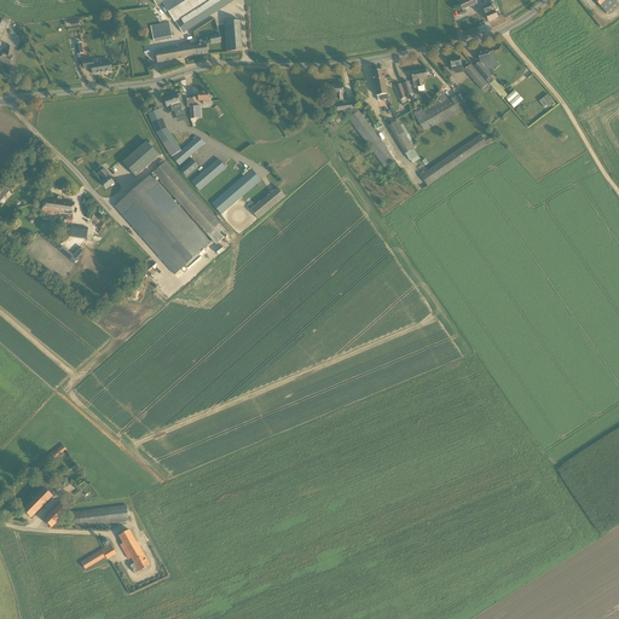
[(163,3),(183,34),(235,0),(152,0),(157,6),(163,3)]
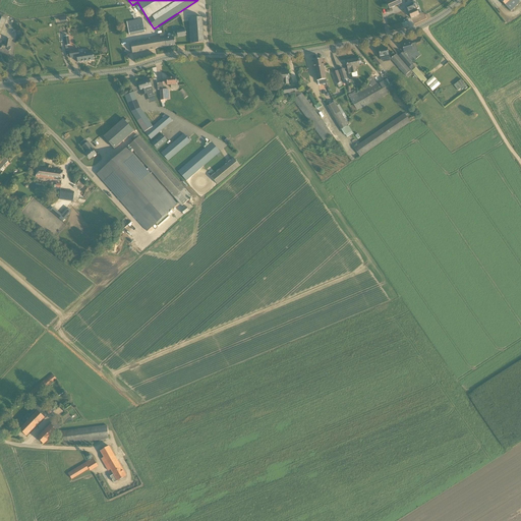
[(401,3),(399,0),(385,0),(386,1),(390,8),(401,3)]
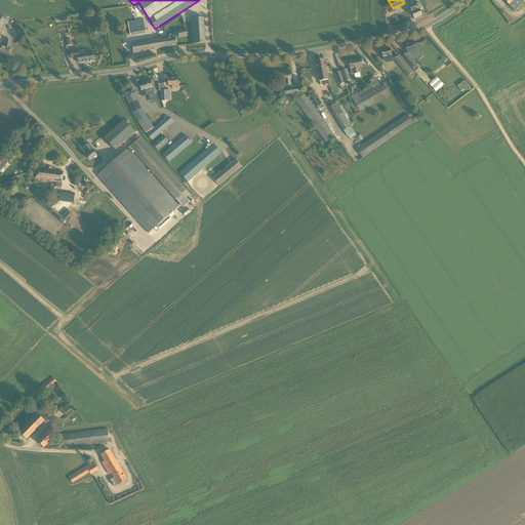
[(523,0),(503,0),(515,11),(524,2),(523,1),(523,0)]
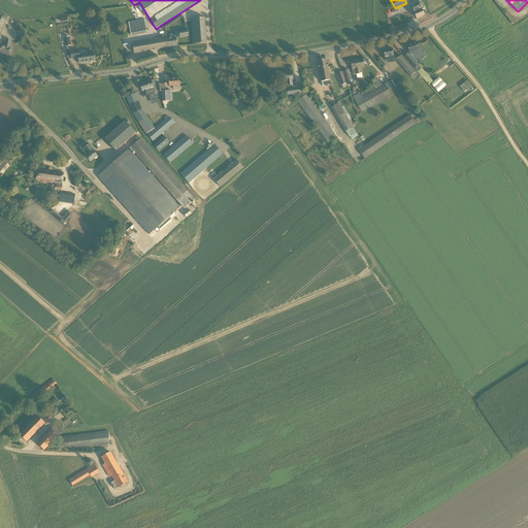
[(415,12),(414,12),(417,19),(424,15),(422,9),(420,4),(411,7),(415,12)]
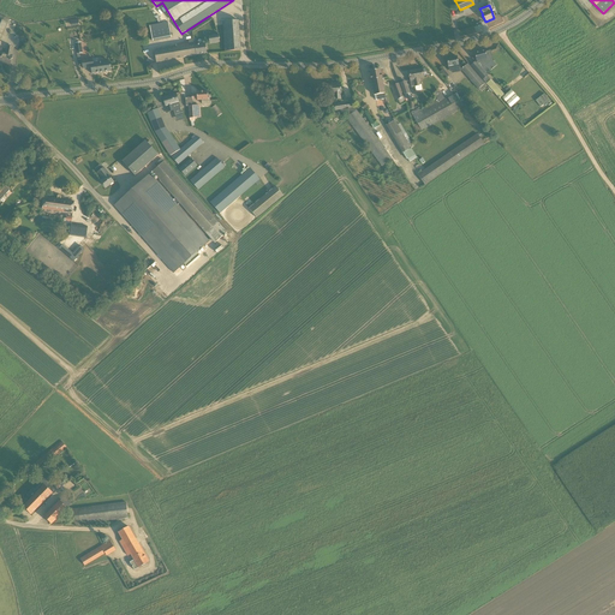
[(225,52),(240,51),(239,21),(224,22),(225,52)]
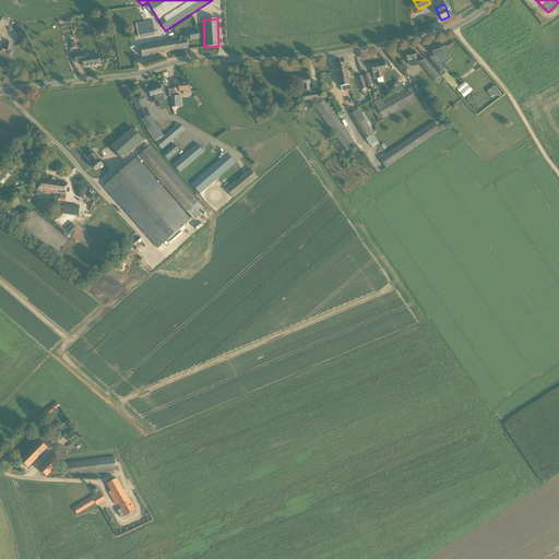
[(153,20),(135,23),(139,38),(155,35),(153,20)]
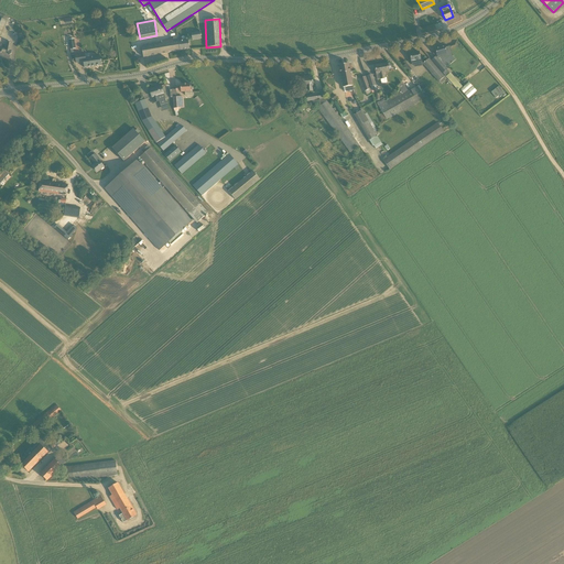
[(563,22),(549,28),(553,39),(563,34),(563,22)]
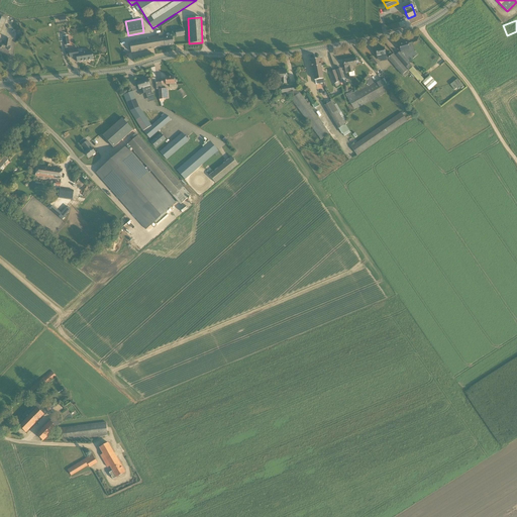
[(184,28),(175,30),(176,37),(185,35),(184,28)]
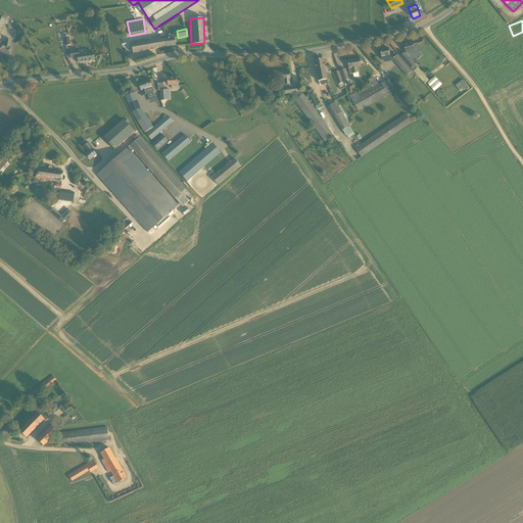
[(150,40),(131,44),(133,53),(157,49),(157,48),(167,47),(176,45),(175,37),(165,39),(164,34),(160,35),(160,37),(150,39),(150,40)]
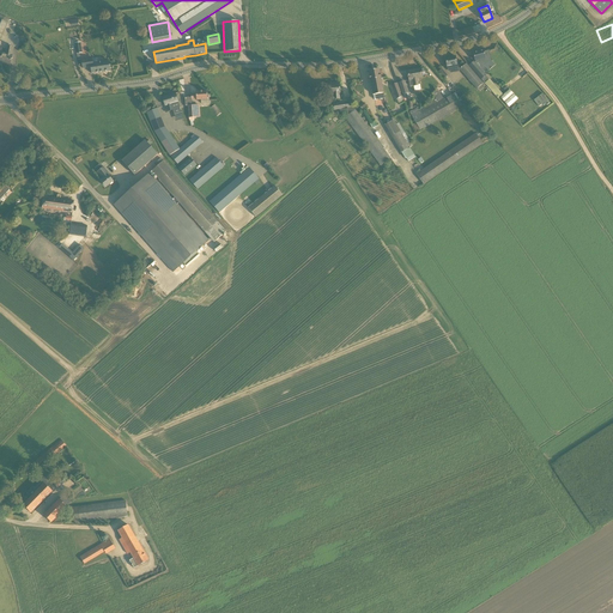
[(6,54),(0,52),(0,61),(11,65),(12,55),(11,55),(13,48),(7,47),(6,54)]
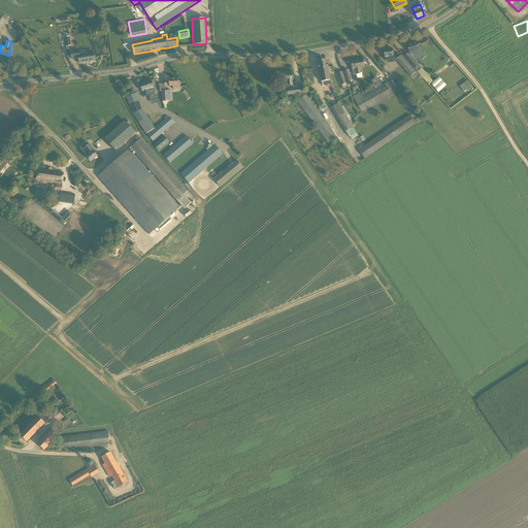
[(421,44),(417,45),(417,43),(407,45),(409,53),(410,53),(408,55),(417,64),(426,56),(423,53),(421,44)]
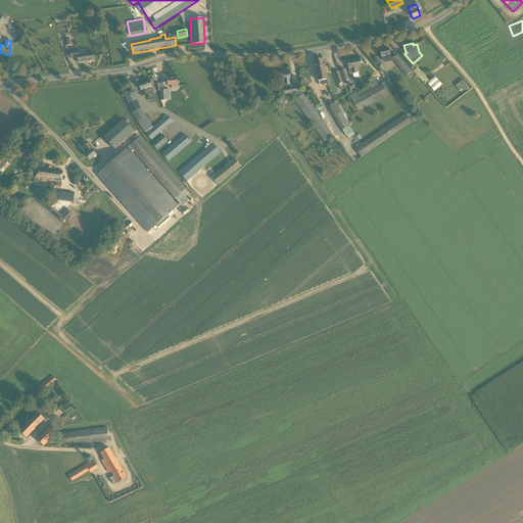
[(394,53),(390,56),(388,48),(380,50),(381,57),(382,60),(384,62),(391,61),(392,59),(409,78),(414,74),(400,59),(397,55),(396,55),(394,53)]
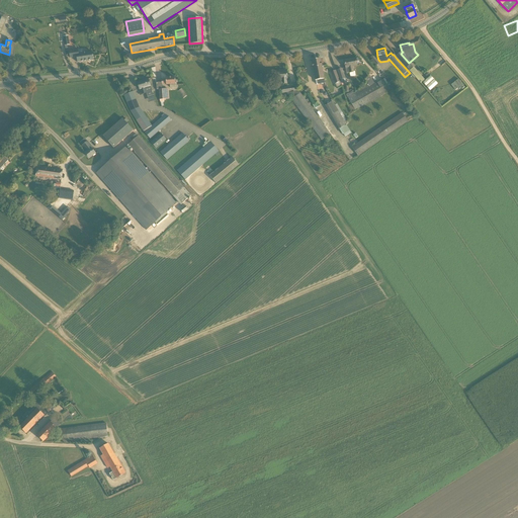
[(83,53),(79,54),(78,50),(69,51),(70,58),(77,57),(77,63),(93,60),(92,52),(88,53),(87,51),(86,50),(84,50),(83,52),(83,53)]
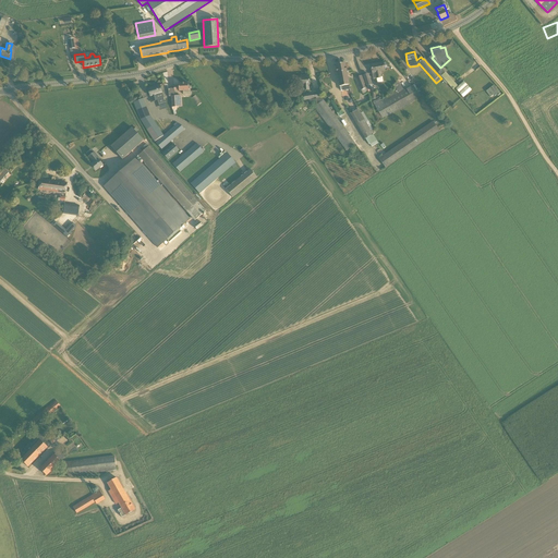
[(438,72),(441,69),(440,68),(432,58),(431,57),(427,60),(438,72)]
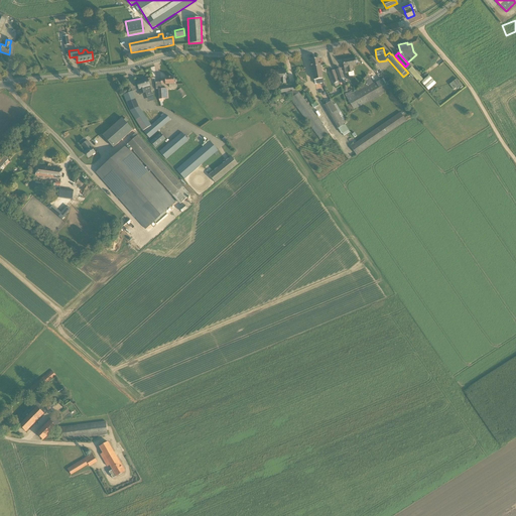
[(355,57),(343,60),(345,68),(346,73),(349,73),(349,77),(354,76),(354,72),(353,72),(352,67),(356,66),(355,57)]
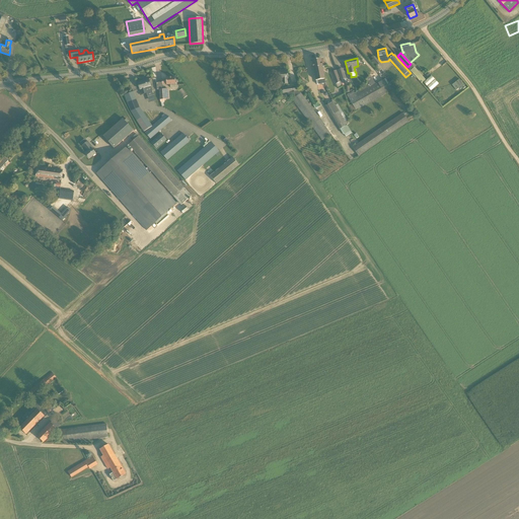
[(379,64),(374,58),(371,61),(375,67),(379,64)]
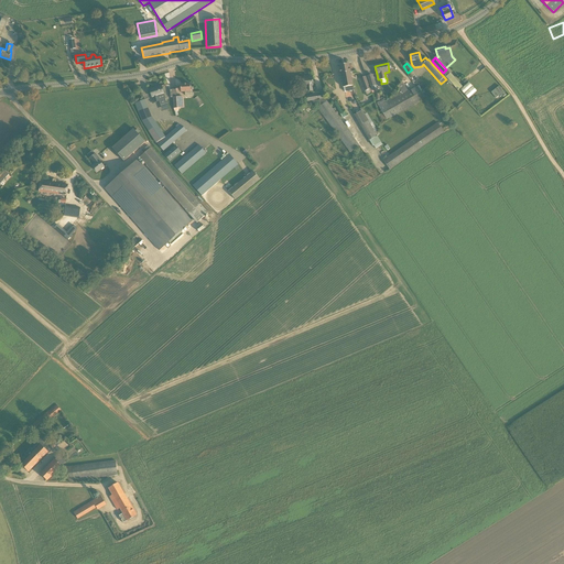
[(339,65),(342,76),(346,75),(347,78),(351,77),(349,64),(339,65)]
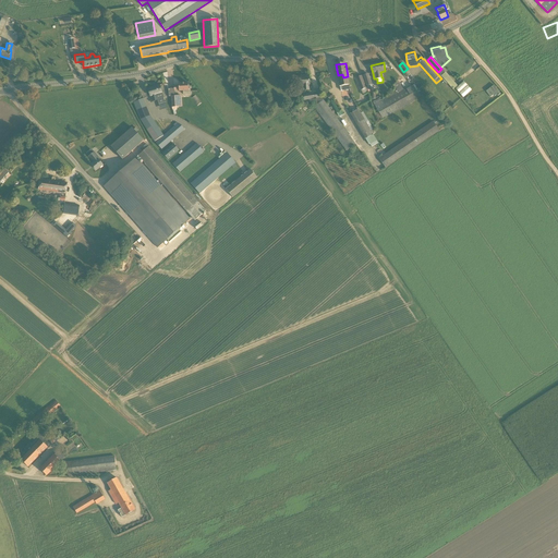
[(440,75),(452,89),(458,86),(445,72),(440,75)]
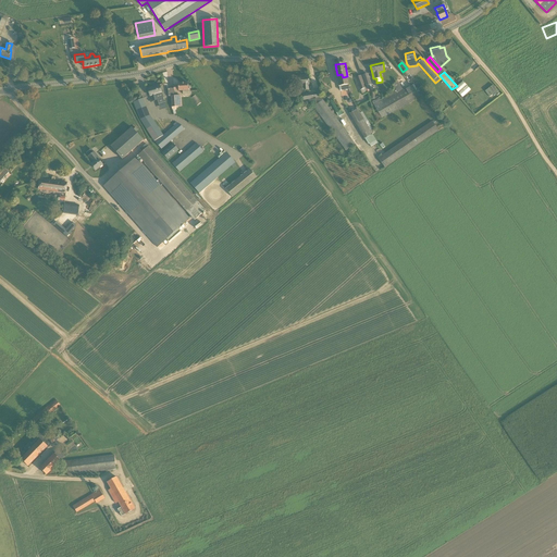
[(342,74),(337,75),(339,86),(341,91),(349,89),(347,76),(343,77),(342,74)]
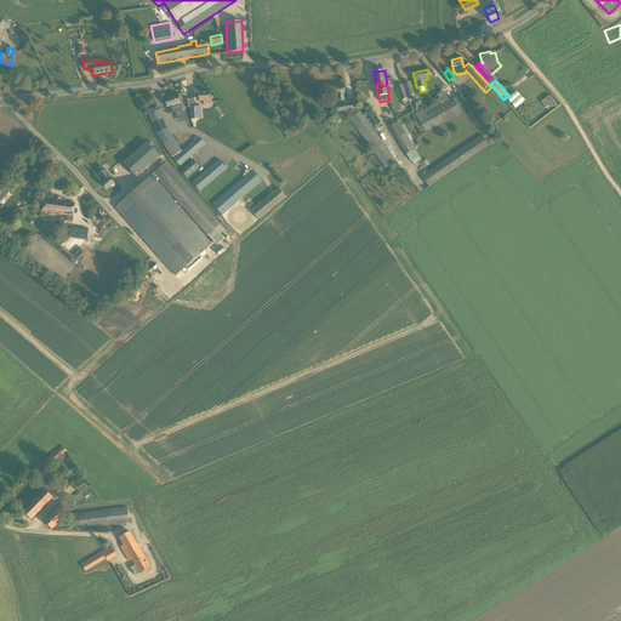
[(337,95),(337,101),(345,100),(343,95),(345,95),(343,84),(336,85),(336,86),(329,86),(329,95),(337,95)]
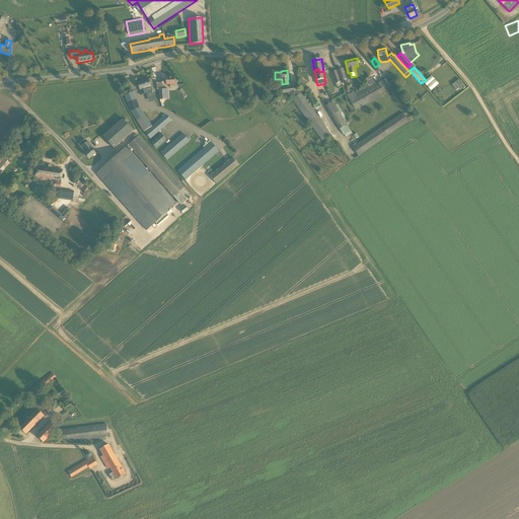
[(336,84),(338,88),(343,86),(341,82),(337,71),(331,72),(336,84)]
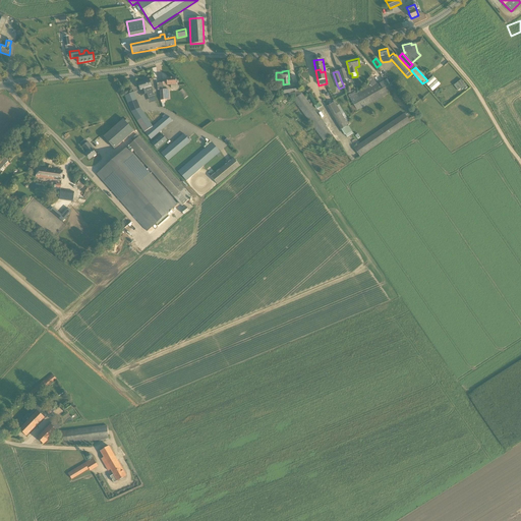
[(394,80),(387,72),(384,75),(391,83),(394,80)]
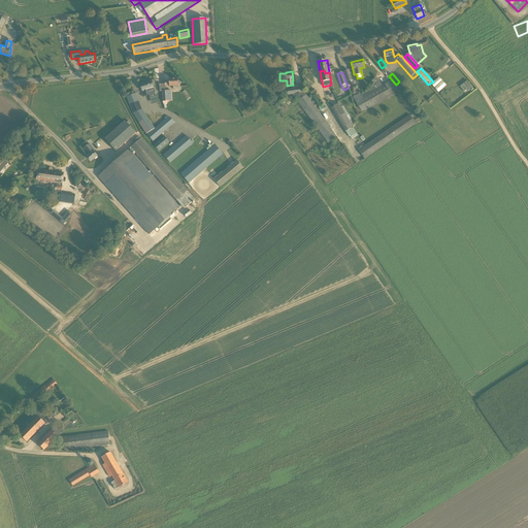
[(180,83),(178,83),(178,78),(169,79),(169,80),(165,80),(165,86),(169,86),(169,87),(173,87),(173,90),(178,89),(180,89),(180,83)]
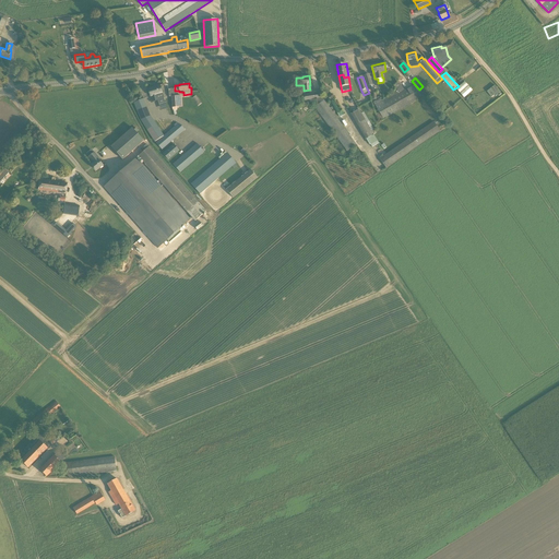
[(159,105),(165,103),(163,93),(159,85),(149,88),(151,96),(152,96),(154,102),(157,100),(159,105)]
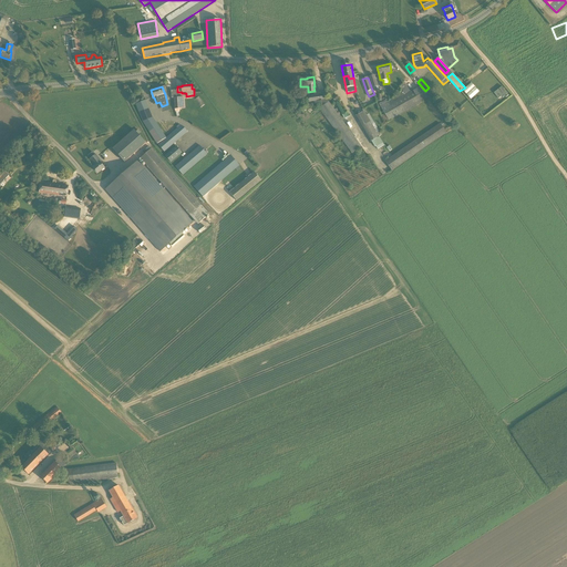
[(420,86),(389,105),(385,100),(379,104),(389,121),(426,99),(420,86)]
